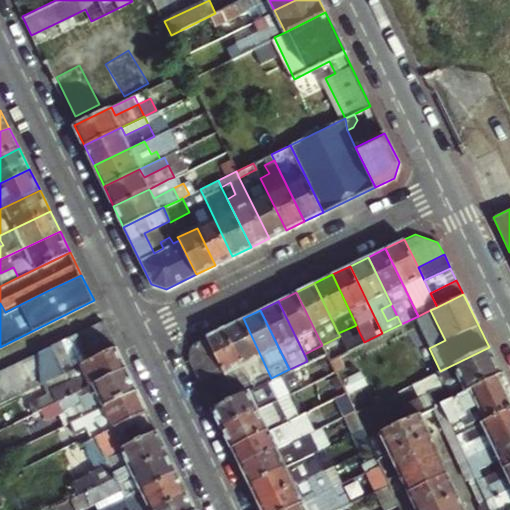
[(271,378),(243,318),(224,327),(253,387),(271,378)]
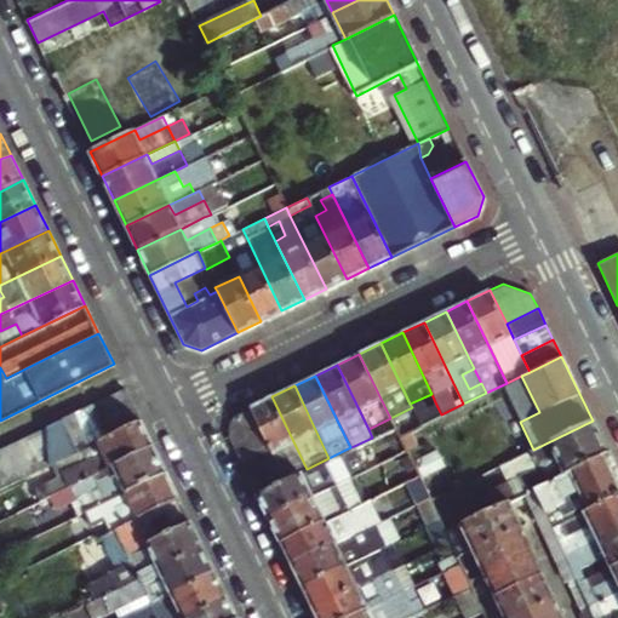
[(132,404),(125,388),(92,404),(101,419),(132,404)]
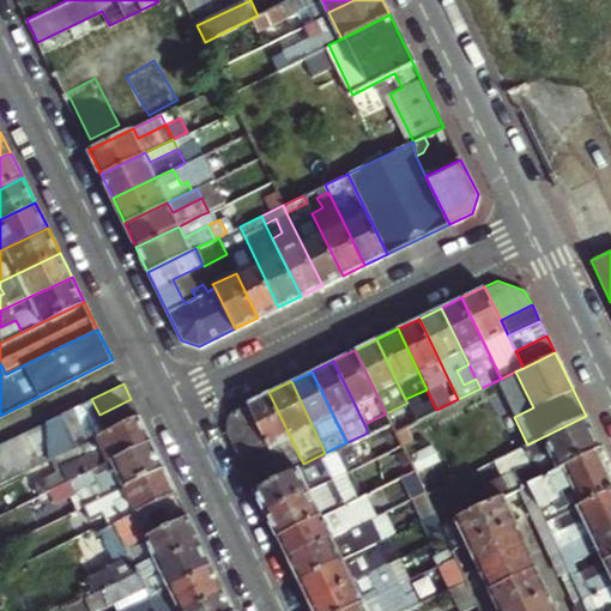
[(227,431),(237,454),(264,442),(280,475),(303,464),(268,392),(230,411),(227,431)]
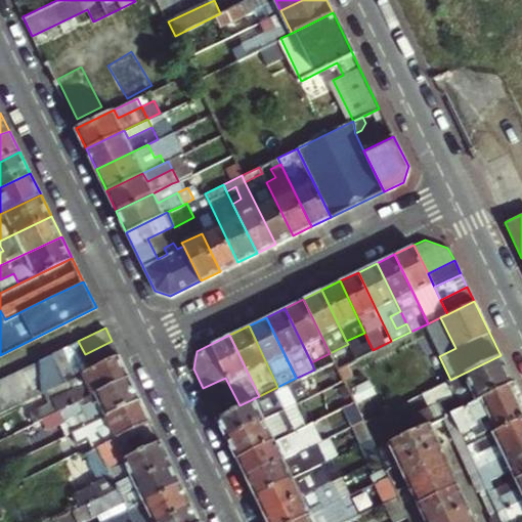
[(91,367),(119,354),(112,341),(85,354),(91,367)]
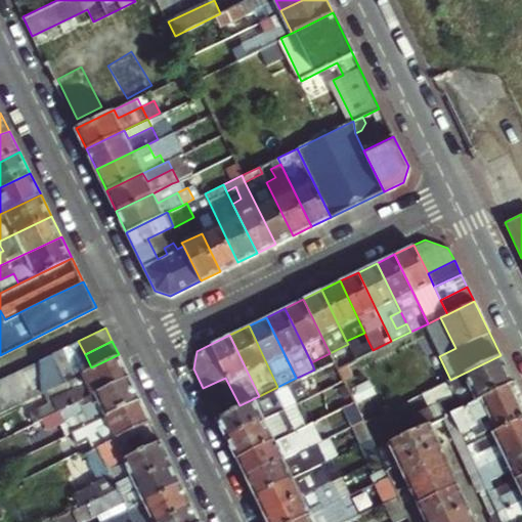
[(373,350),(368,342),(363,345),(367,353),(373,350)]
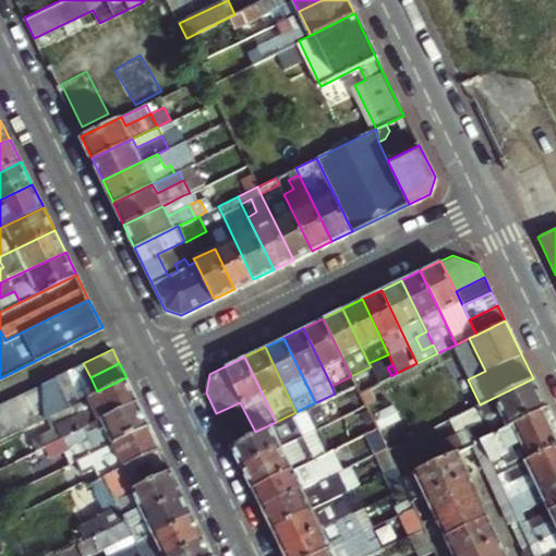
[(83,398),(70,370),(56,377),(57,378),(69,405),(83,398)]
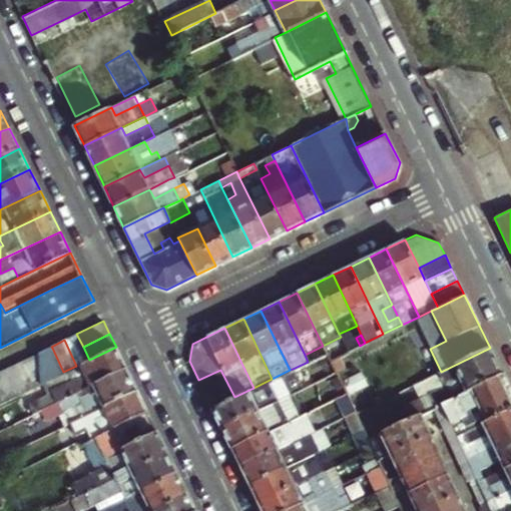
[(126,368),(116,347),(89,360),(81,364),(86,375),(50,392),(55,402),(65,397),(126,368)]
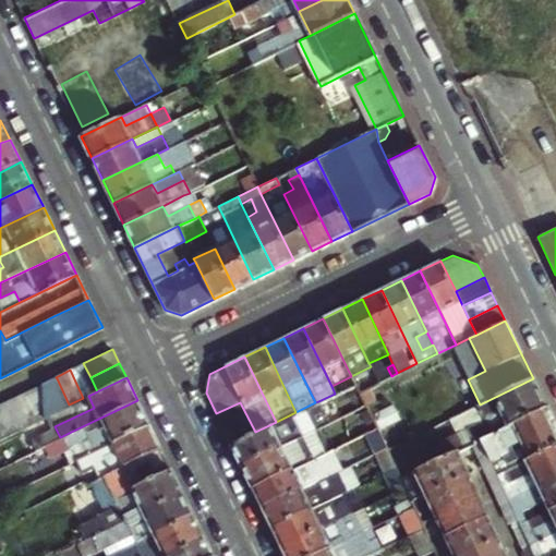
[(57,378),(41,386),(44,418),(69,405),(57,378)]
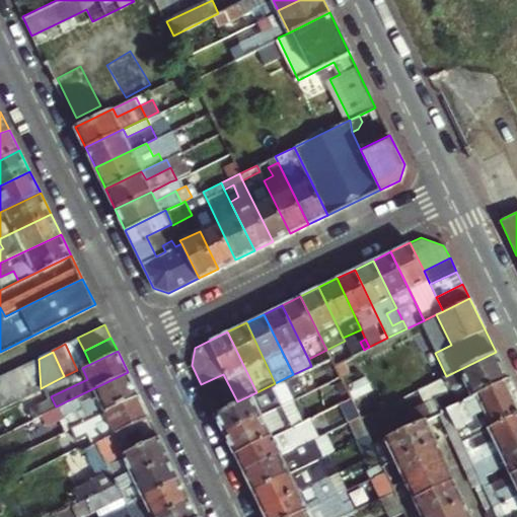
[(509,379),(496,352),(446,376),(418,389),(424,403),(407,412),(413,426),(425,420),(439,413),(446,410),(509,379)]
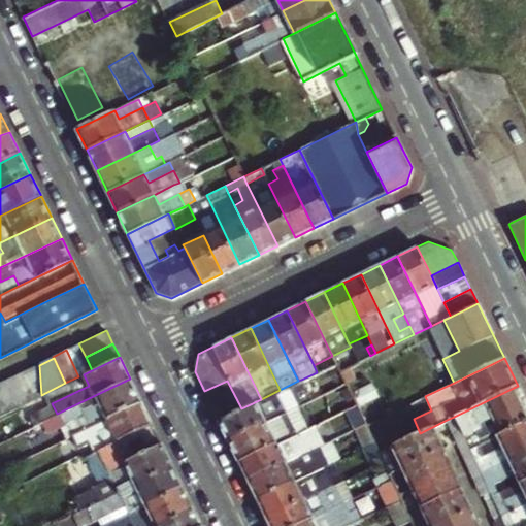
[(41,395),(39,365),(25,372),(29,400),(41,395)]
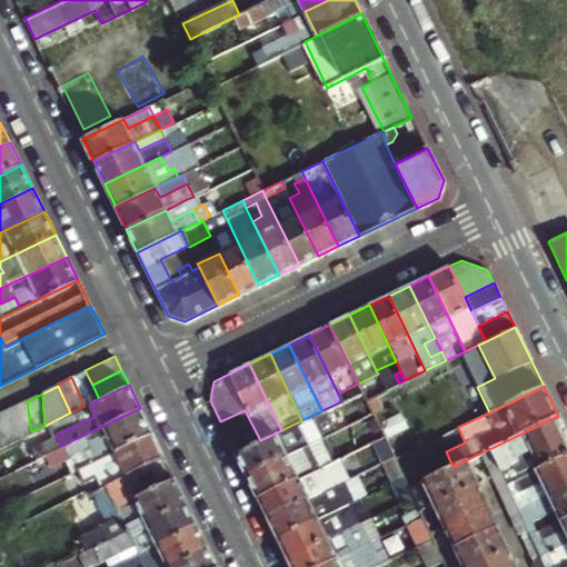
[(18,438),(31,431),(27,401),(13,408),(18,438)]
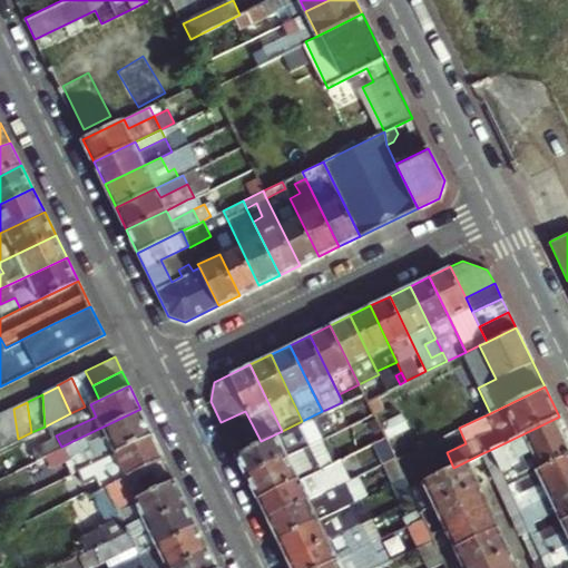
[(18,439),(13,409),(0,414),(6,446),(18,439)]
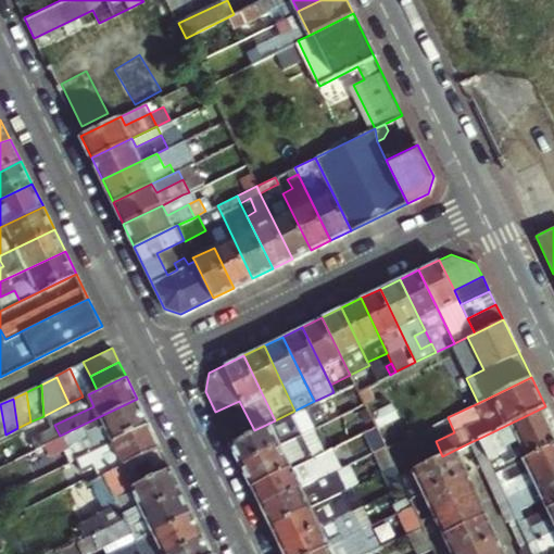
[(99,447),(149,423),(137,399),(71,430),(76,442),(93,435),(99,447)]
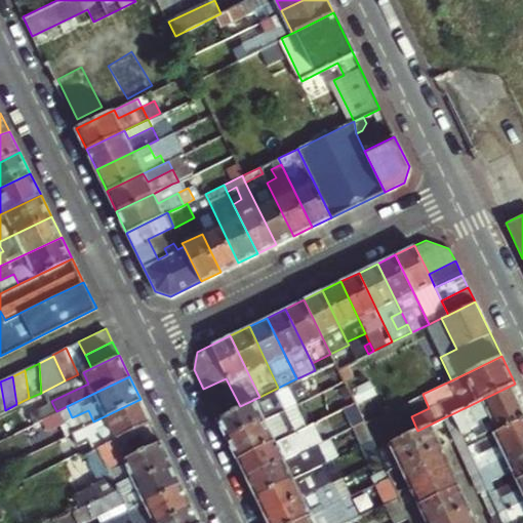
[(278,388),(259,397),(240,406),(217,417),(227,437),(276,412),(291,405),(285,394),(303,385),(299,377),(296,378),(278,388)]
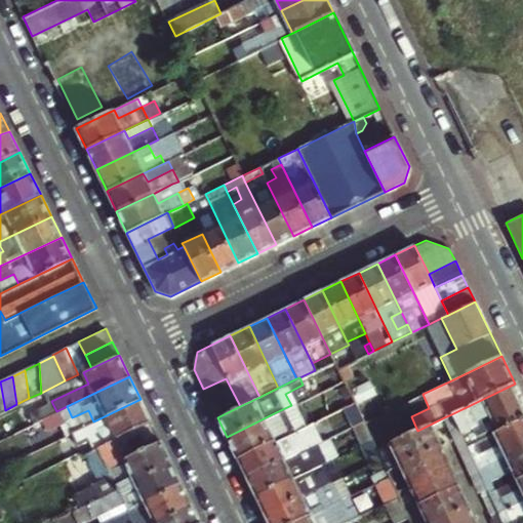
[(493,434),(522,418),(522,400),(515,384),(451,414),(457,428),(460,434),(471,429),(474,435),(464,439),(470,451),(475,449),(473,444),(493,434)]
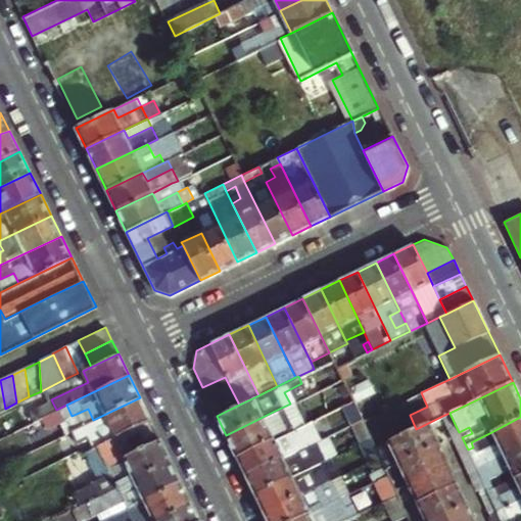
[(150,419),(140,397),(93,420),(78,427),(88,450),(97,445),(150,419)]
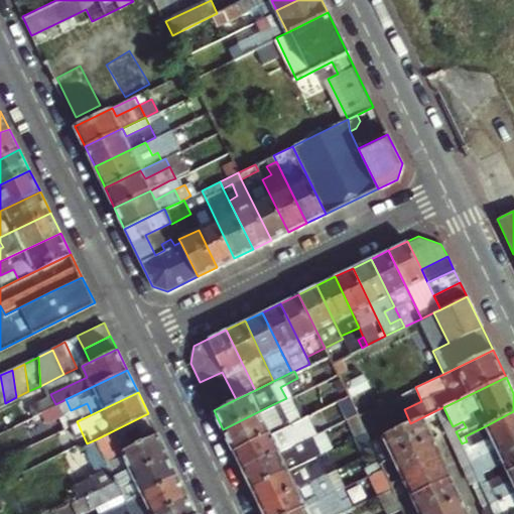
[(55,404),(50,394),(28,405),(33,415),(45,409),(55,404)]
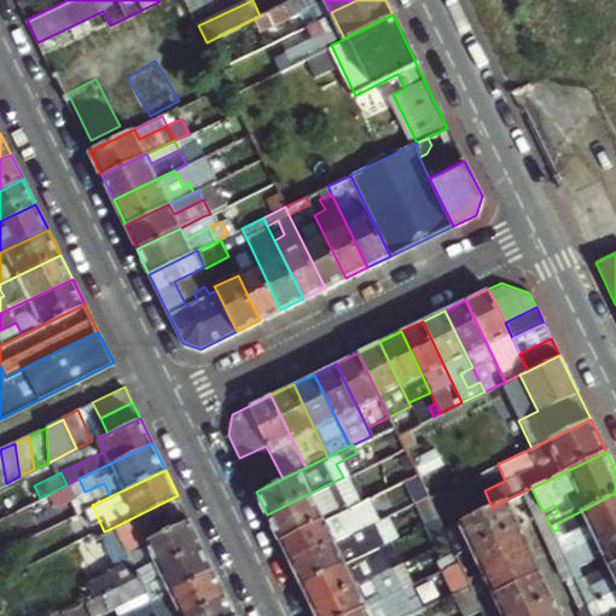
[(416,474),(404,480),(414,501),(426,495),(416,474)]
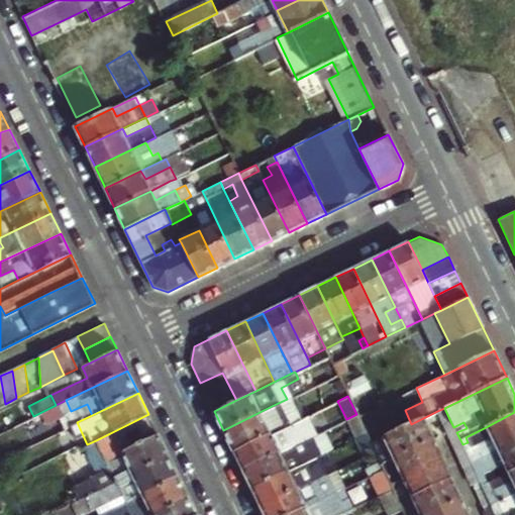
[(56,405),(45,410),(50,420),(71,411),(66,400),(56,405)]
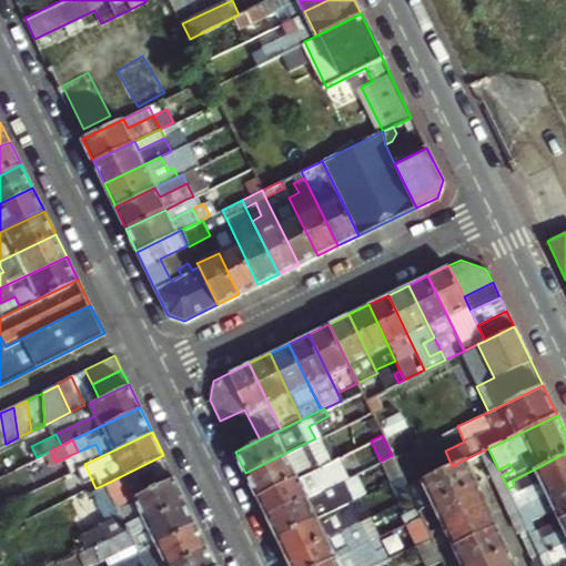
[(84,464),(101,456),(95,444),(78,452),(84,464)]
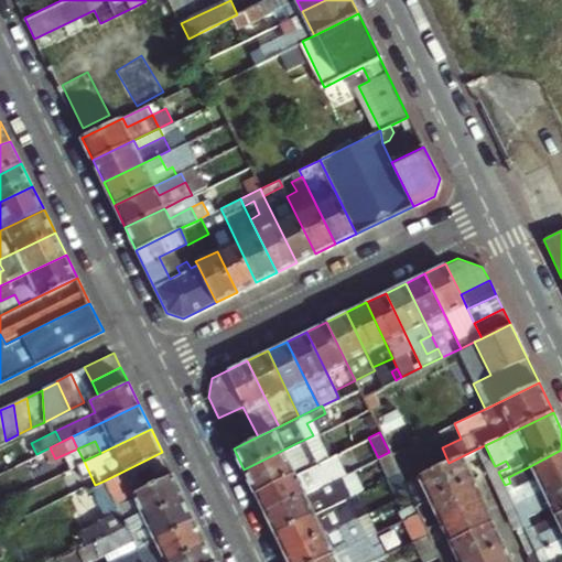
[(244,469),(255,493),(322,460),(330,456),(323,443),(302,453),(296,443),(244,469)]
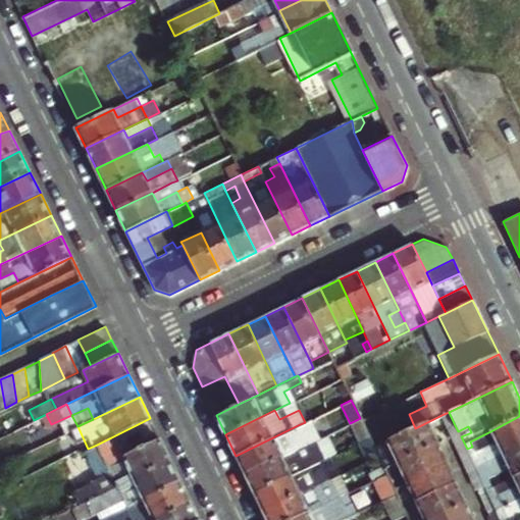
[(475,468),(519,446),(519,416),(490,431),(496,440),(474,451),(472,447),(467,449),(467,450),(474,466),(475,468)]
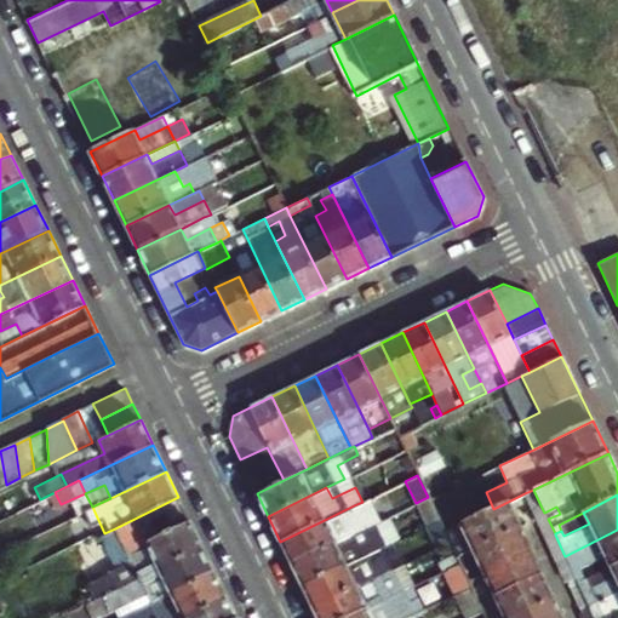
[(103,596),(204,548),(178,497),(115,528),(132,562),(96,581),(103,596)]
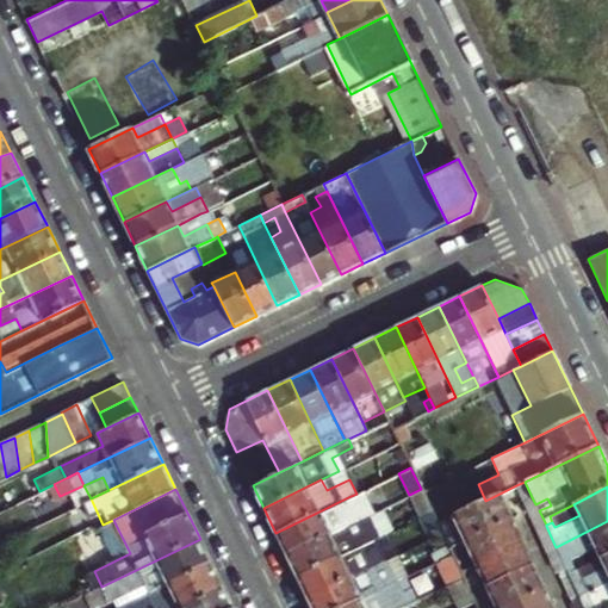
[(430,510),(422,491),(421,489),(409,495),(420,515),(430,510)]
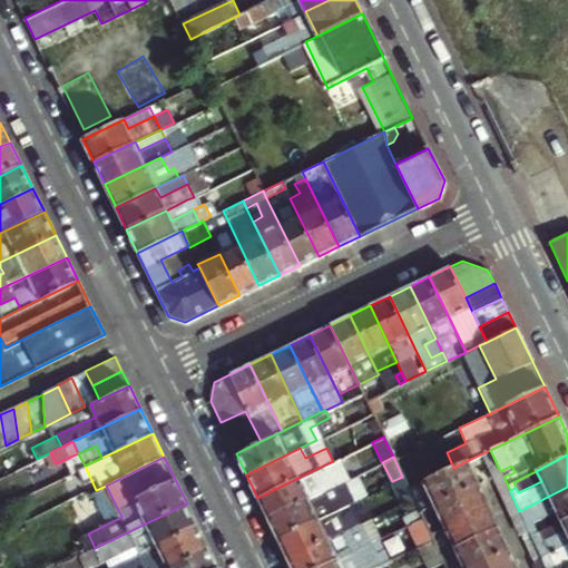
[(422,482),(432,505),(478,483),(467,461),(453,468),(422,482)]
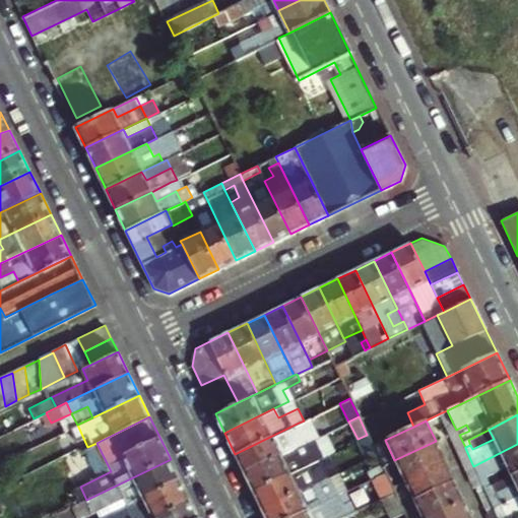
[(235,454),(244,472),(306,442),(297,424),(235,454)]
